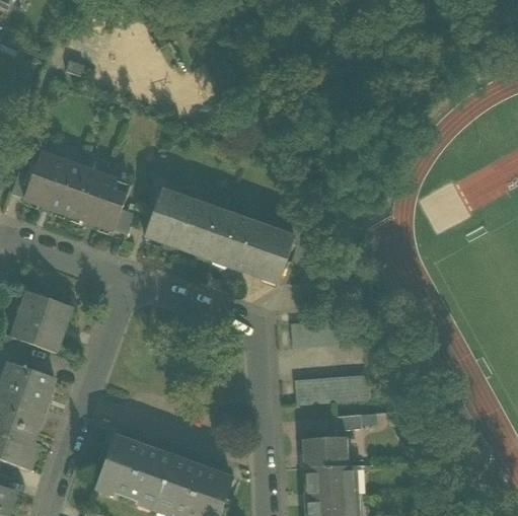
[(0,6),(5,9),(7,5),(8,6),(11,0),(0,0),(0,6)]
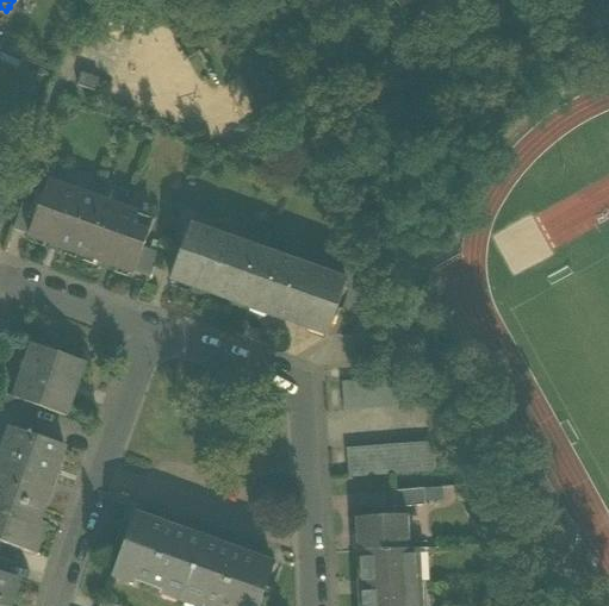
[(76,83),(94,91),(98,77),(81,72),(76,83)]
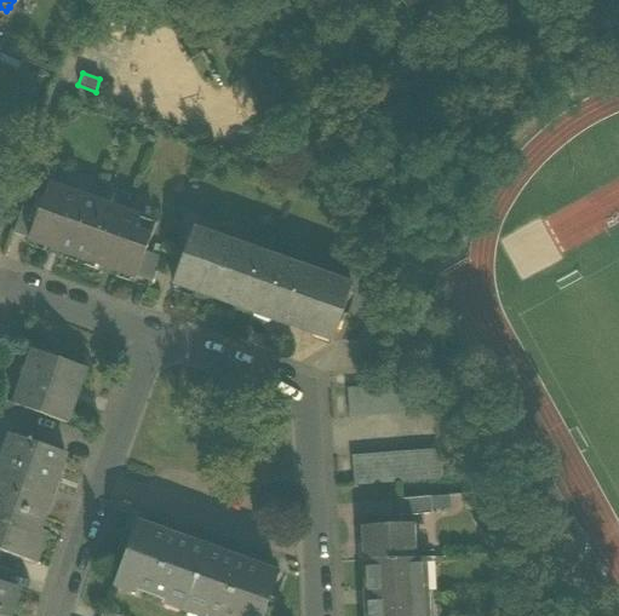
[(27,237),(135,276),(136,274),(144,249),(154,220),(47,183),(36,211),(27,237)]
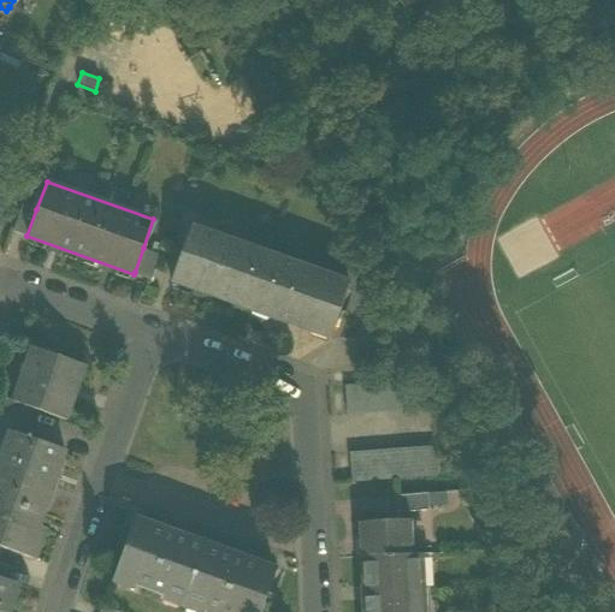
[(12,230),(27,236),(36,209),(22,203),(12,230)]
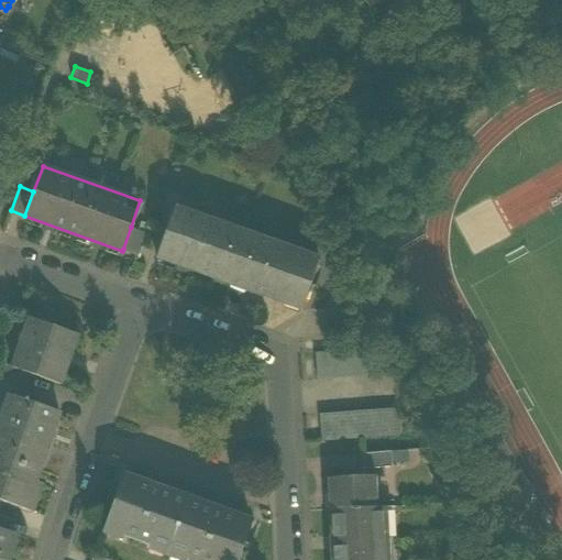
[(155,256),(228,282),(245,232),(173,207),(155,256)]
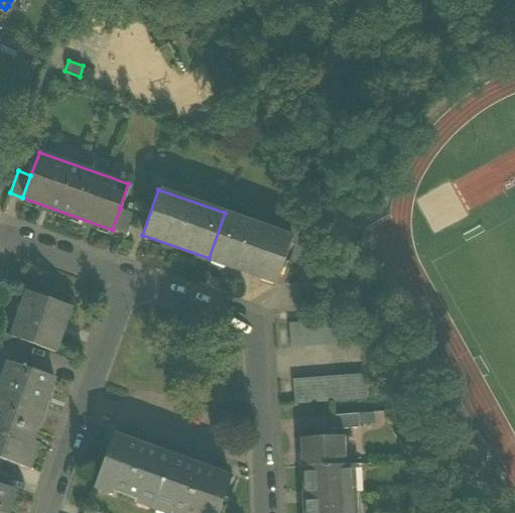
[(113,228),(124,233),(131,212),(120,208),(113,228)]
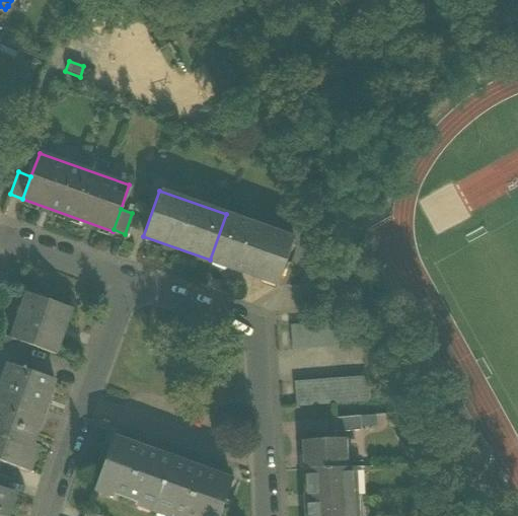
[(294,238),(226,214),(210,260),(278,284),(294,238)]
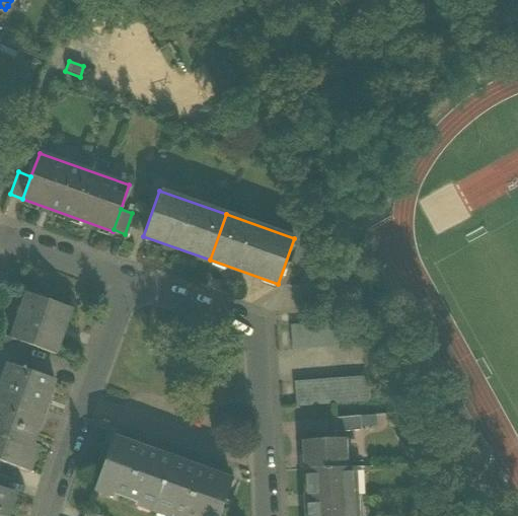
[(28,344),(54,353),(71,308),(27,292),(10,338),(28,344)]
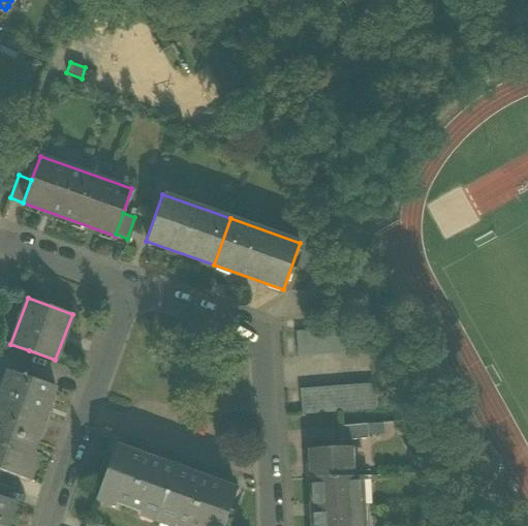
[(299,332),(300,356),(347,352),(346,329),(299,332)]
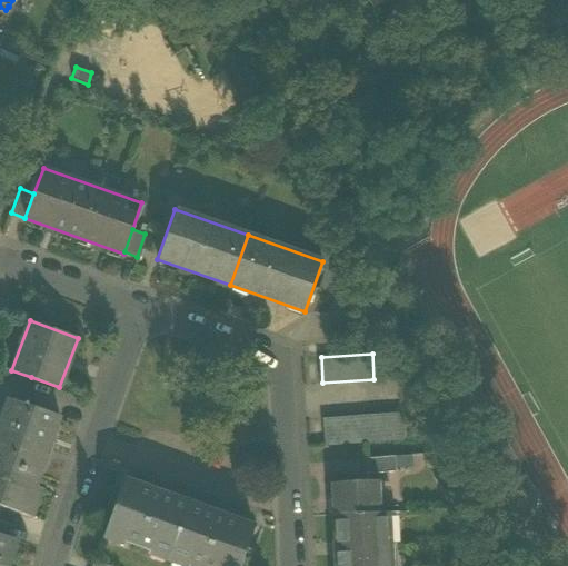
[(3,367),(0,376),(0,379),(27,389),(31,377),(11,370),(3,367)]
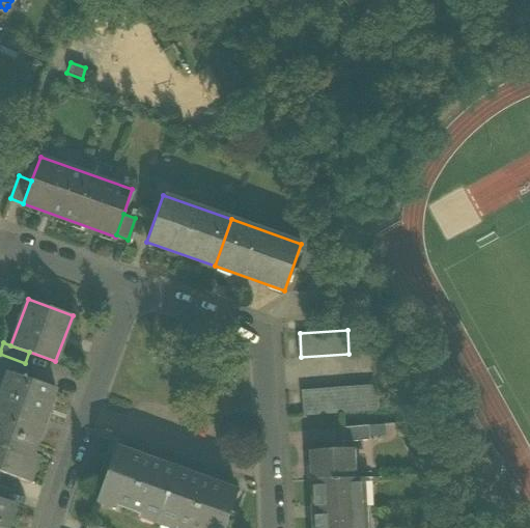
[(21,374),(25,363),(0,354),(0,366),(8,370),(21,374)]
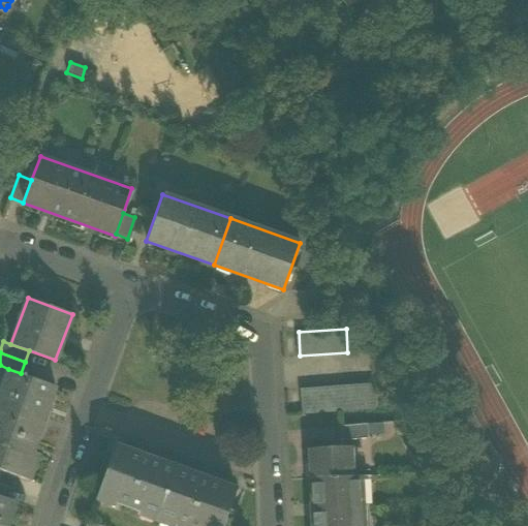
[(8,369),(0,390),(0,397),(44,413),(55,385),(21,373),(8,369)]
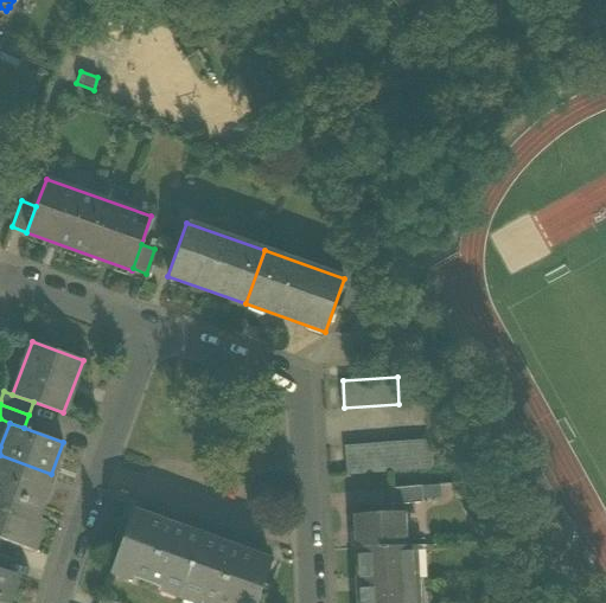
[(348,444),(350,473),(441,468),(440,438),(348,444)]
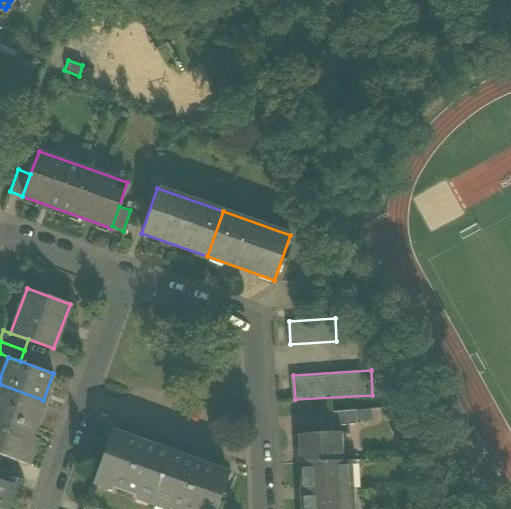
[(0,414),(33,426),(43,400),(0,384),(0,414)]
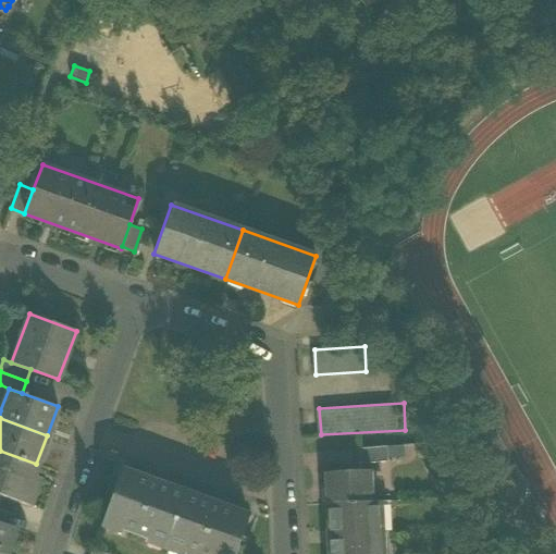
[(358,447),(359,462),(387,459),(386,445),(358,447)]
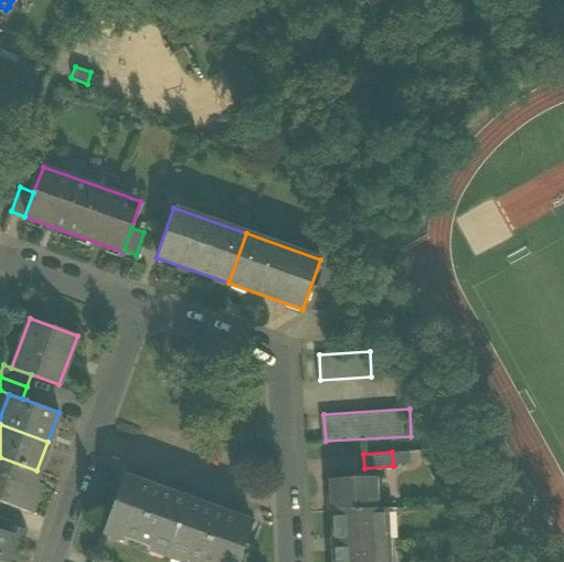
[(33,481),(36,470),(0,457),(0,500),(29,511),(36,490),(39,484),(33,481)]
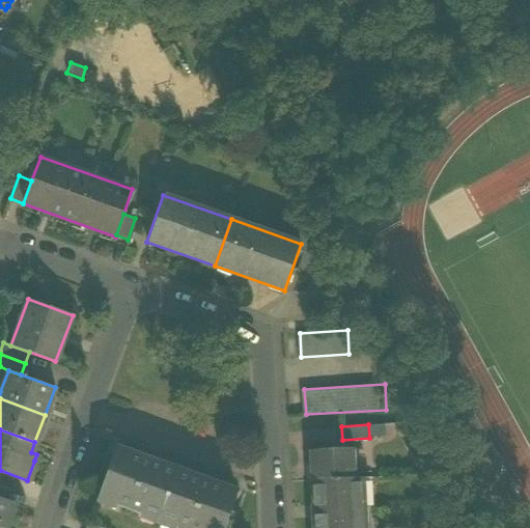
[(308,449),(310,479),(355,477),(353,446),(308,449)]
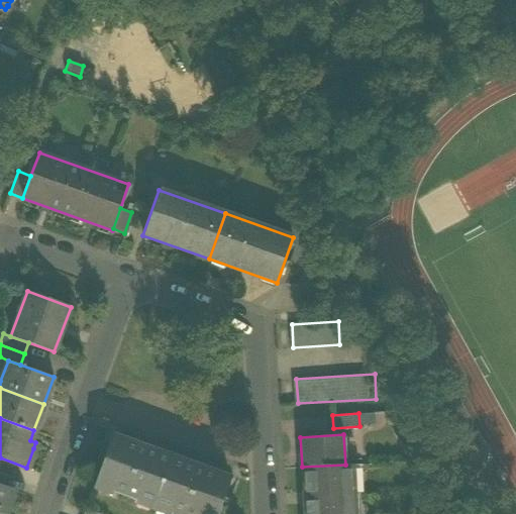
[(216,513),(229,480),(113,437),(94,488),(96,489),(98,484),(155,504),(182,513),(216,513)]
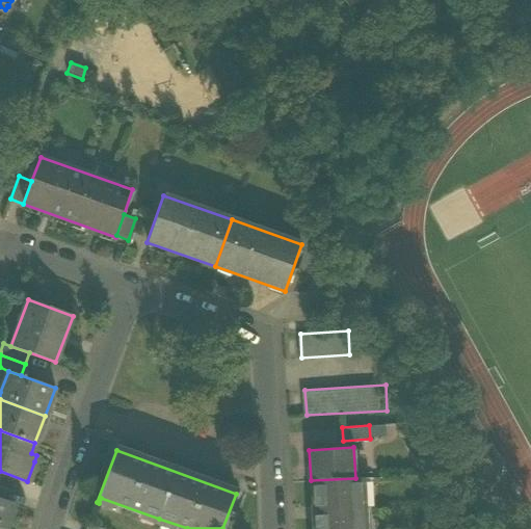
[(363,528),(362,477),(355,478),(311,480),(312,504),(310,504),(310,517),(312,516),(312,528),(363,528)]
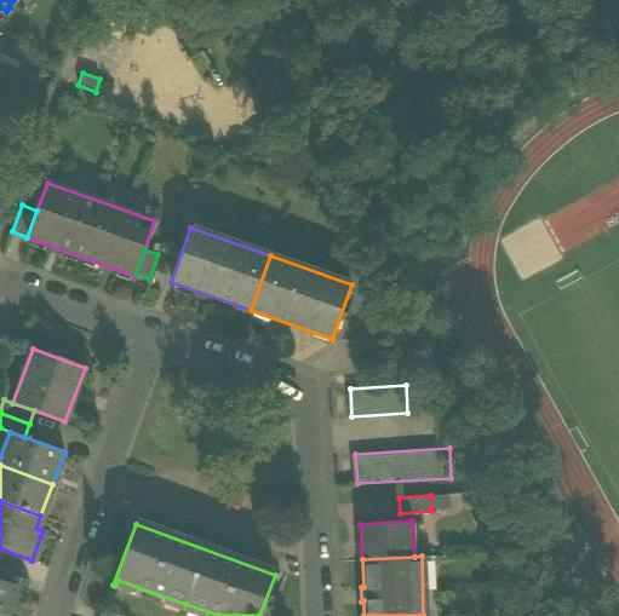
[(0,612),(9,615),(17,586),(0,580),(0,612)]
